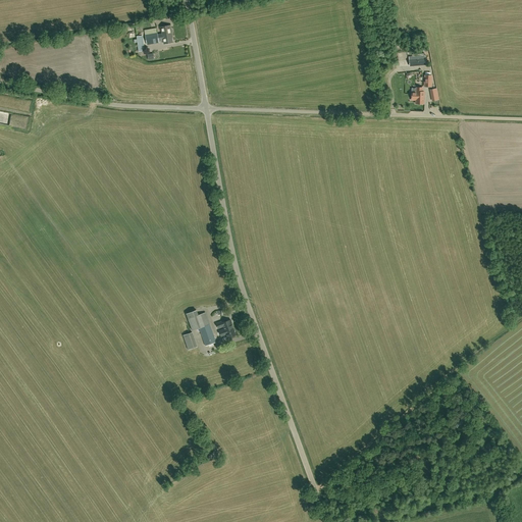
[(168,37),(171,36),(172,36),(171,33),(172,32),(172,29),(170,29),(170,25),(161,27),(162,35),(164,34),(166,33),(166,32),(167,32),(168,37)]
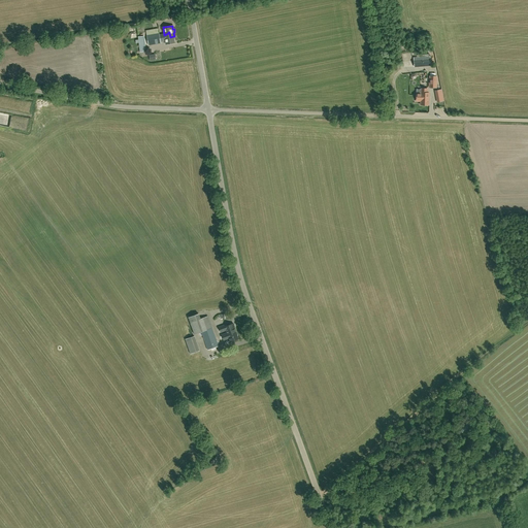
[(164,35),(159,35),(158,29),(145,31),(149,45),(161,43),(160,40),(165,39),(166,44),(174,42),(173,36),(170,37),(169,32),(168,32),(168,33),(166,34),(164,35)]
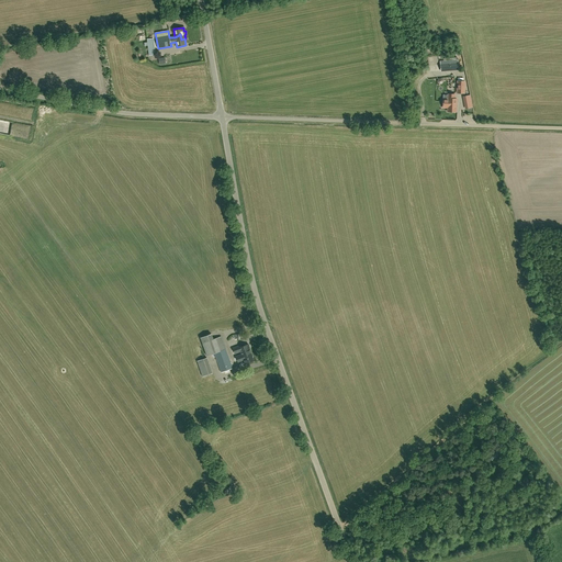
[(457,112),(457,99),(452,99),(452,94),(448,94),(448,112),(457,112)]
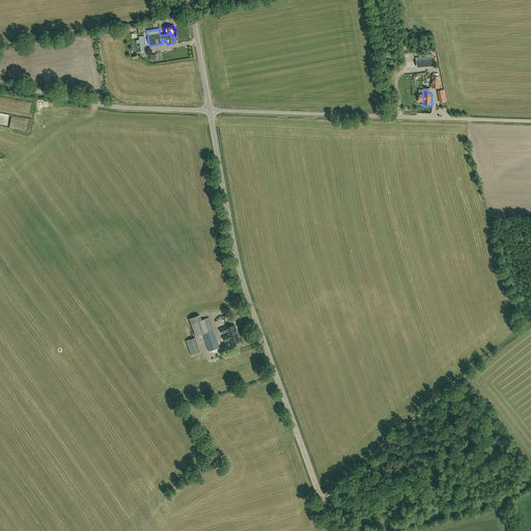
[(220,347),(210,318),(201,320),(200,315),(190,318),(196,336),(202,334),(210,352),(220,347)]
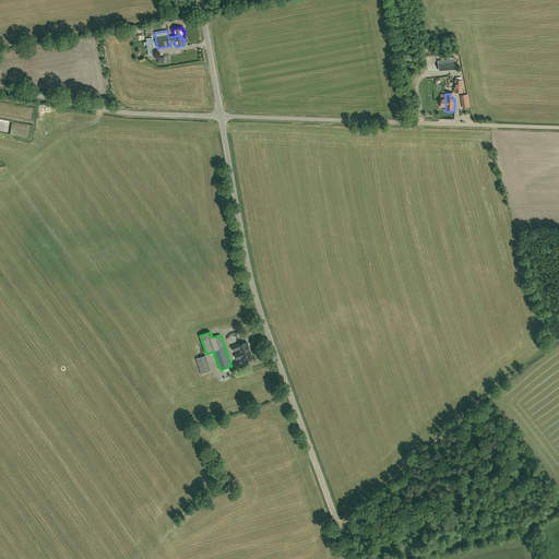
[(247,343),(240,345),(240,344),(232,346),(234,352),(239,349),(240,351),(249,348),(248,347),(249,346),(248,344),(247,344),(247,343)]
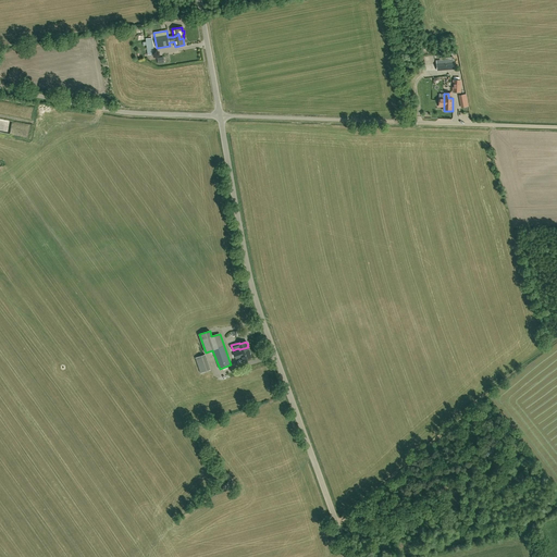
[(248,347),(239,349),(239,351),(234,354),(236,359),(242,357),(243,360),(251,357),(249,351),(249,350),(248,347)]
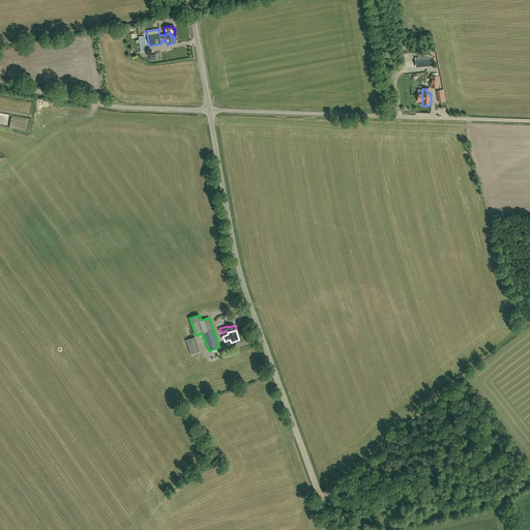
[(196,337),(185,341),(190,355),(200,352),(196,337)]
